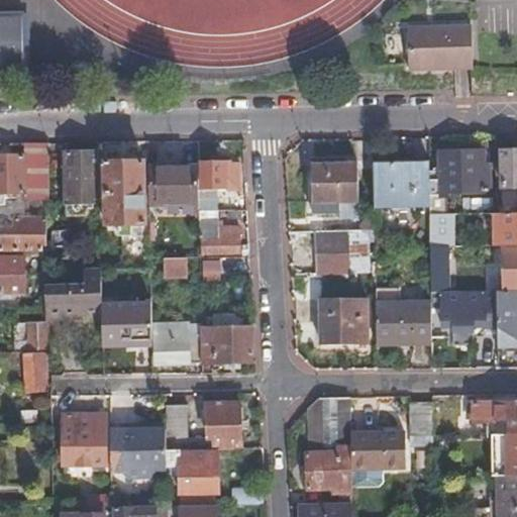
[(18,47),(18,15),(0,14),(0,73),(26,73),(26,47),(18,47)]
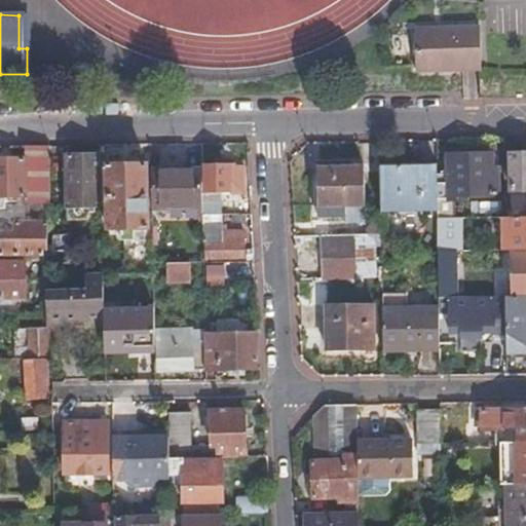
[(27,15),(19,15),(19,48),(27,48),(27,15)]
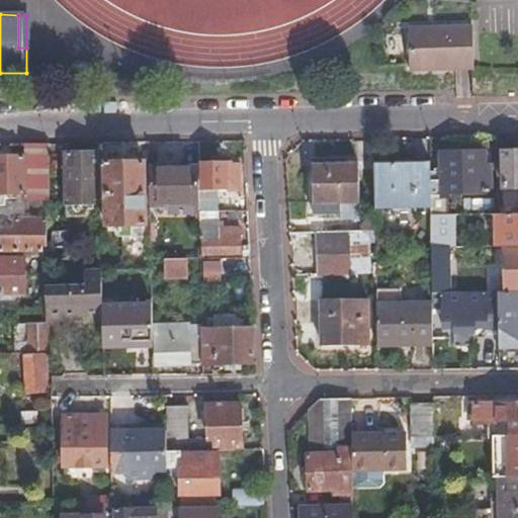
[(505,26),(441,27),(442,70),(506,68),(505,26)]
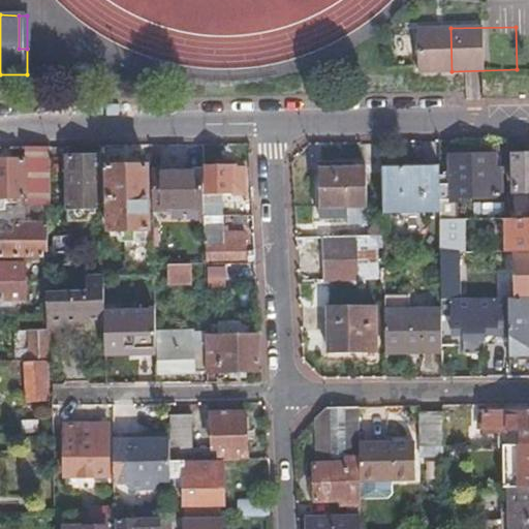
[(29,206),(54,205),(54,173),(54,146),(26,147),(27,160),(0,160),(0,210),(1,211),(1,199),(28,199),(29,206)]
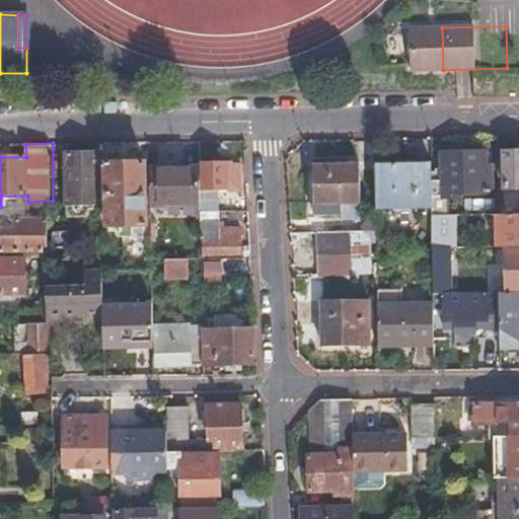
[(518,148),(506,149),(506,186),(518,184),(518,148)]
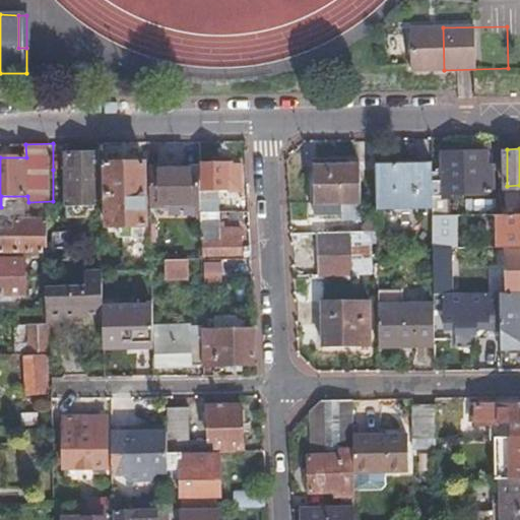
[(433,170),(434,206),(434,212),(449,213),(448,192),(486,191),(485,149),(444,150),(444,167),(440,167),(440,169),(433,170)]
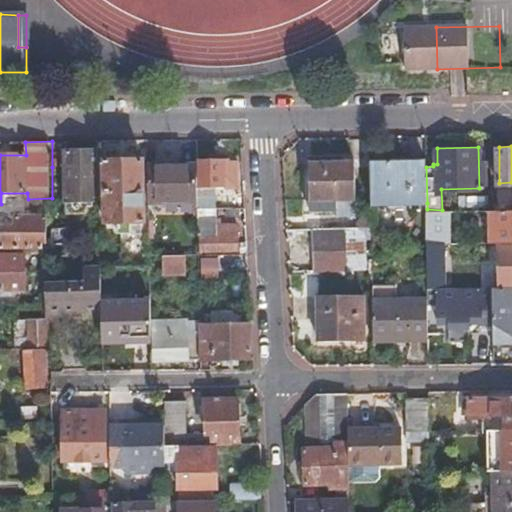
[(88,203),(102,203),(101,152),(67,153),(68,204),(72,204),(72,221),(89,221),(88,203)]
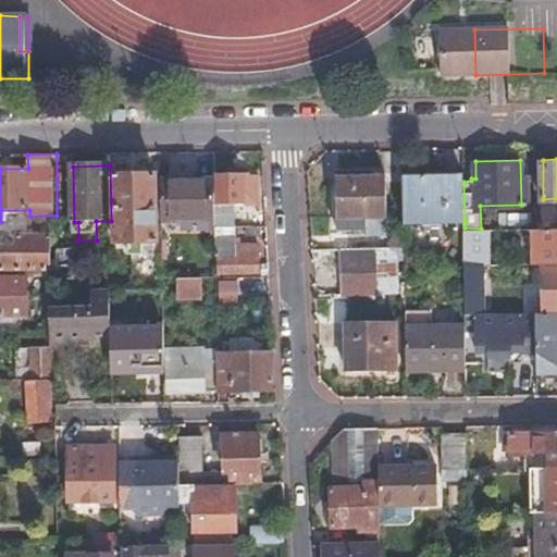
[(217,173),(217,178),(218,220),(218,227),(237,226),(237,207),(251,207),(251,192),(261,192),(261,175),(249,175),(249,173),(217,173)]
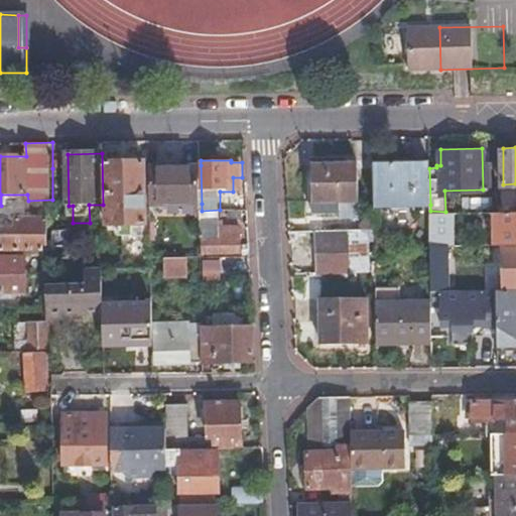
[(429,168),(429,160),(374,160),(375,206),(430,205),(429,168)]
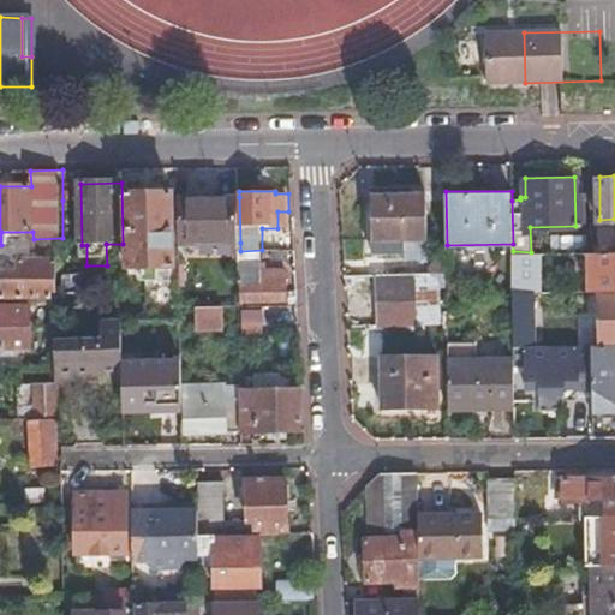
[(392,195),(372,195),(374,252),(407,252),(407,267),(421,268),(421,257),(428,257),(427,193),(392,195)]
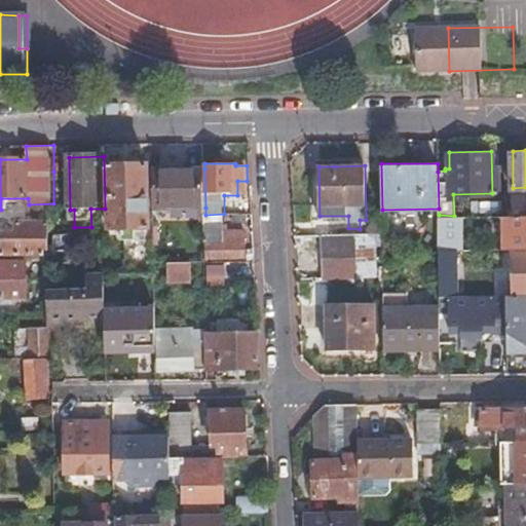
[(150,166),(109,166),(110,229),(123,230),(124,241),(127,241),(127,248),(135,248),(134,241),(139,241),(138,230),(152,229),(150,166)]
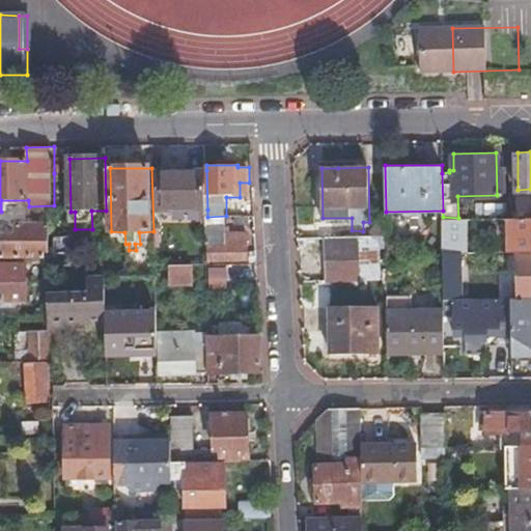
[(206,170),(158,171),(158,211),(207,210),(206,170)]
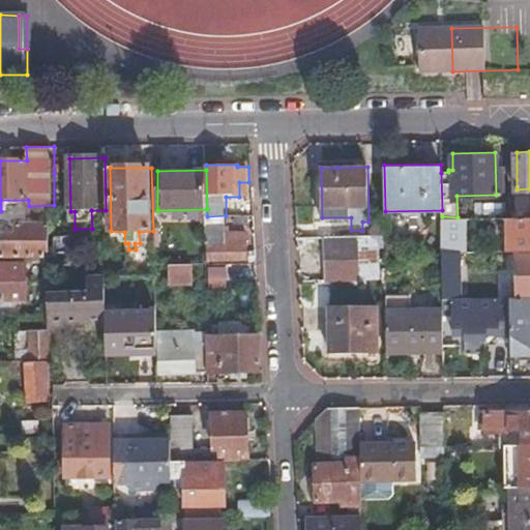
[(170,230),(188,230),(189,216),(170,215),(170,230)]
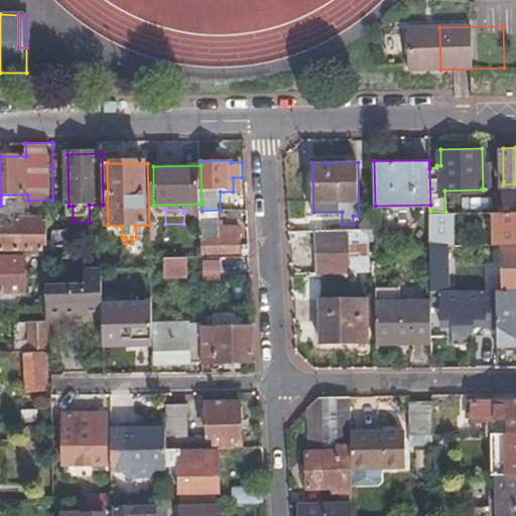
[(220,210),(202,211),(203,237),(207,237),(207,251),(242,251),(242,237),(240,237),(239,226),(221,227),(220,210)]
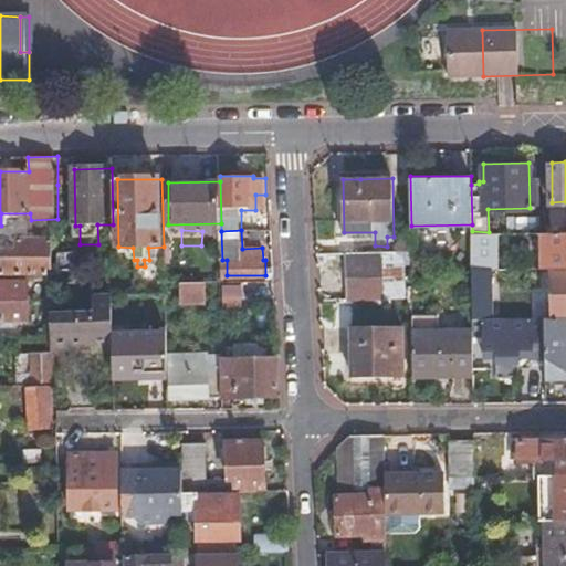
[(472,231),(472,269),(491,270),(505,269),(505,232),(489,232),(472,231)]
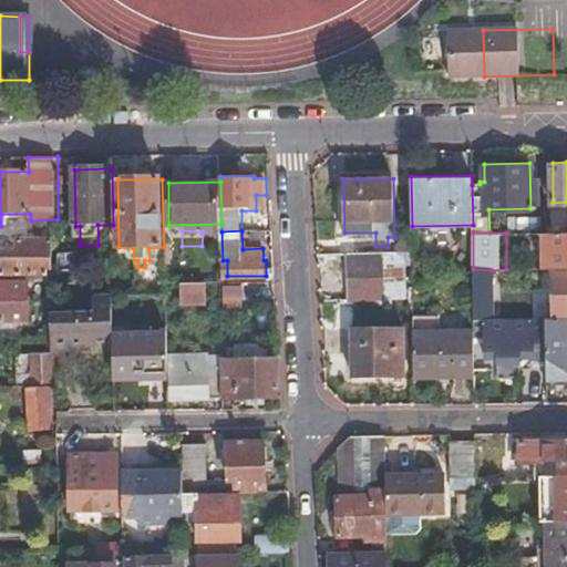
[(566,232),(544,233),(545,269),(566,268),(566,232)]
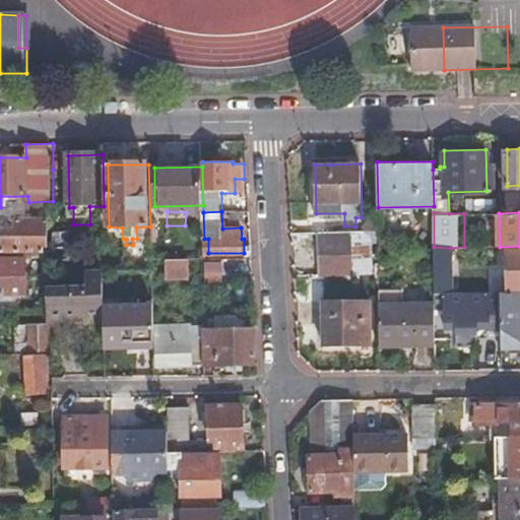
[(54,213),(54,254),(54,259),(54,260),(70,260),(70,231),(64,213),(54,213)]
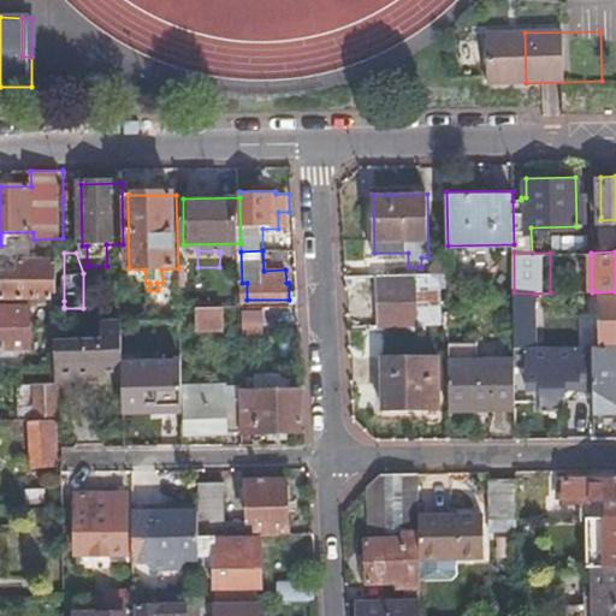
[(3,274),(3,302),(54,301),(54,292),(60,292),(60,261),(23,262),(23,274),(3,274)]
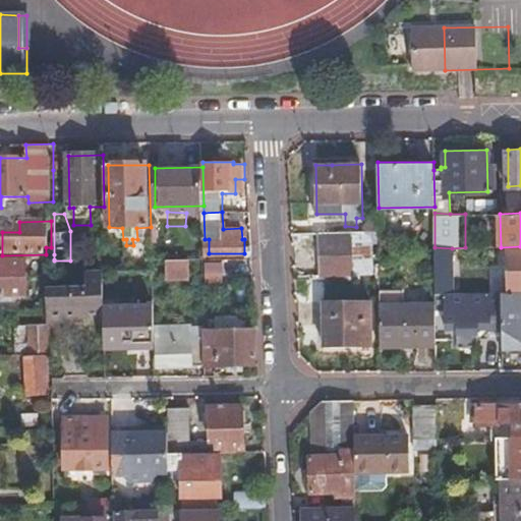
[(363,233),(316,235),(316,276),(364,275),(363,233)]
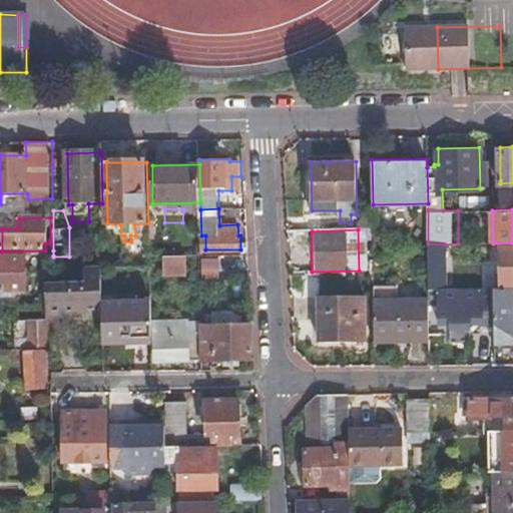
[(429,250),(429,289),(440,289),(446,289),(445,244),(428,243),(429,250)]
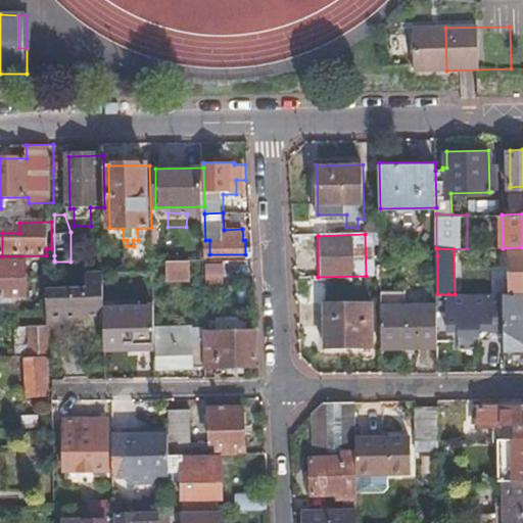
[(85,250),(85,260),(105,262),(105,251),(85,250)]
